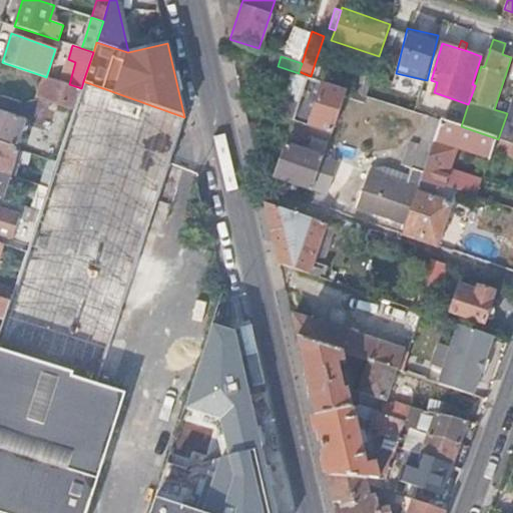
[(378,60),(373,74),(366,94),(386,101),(397,66),(378,60)]
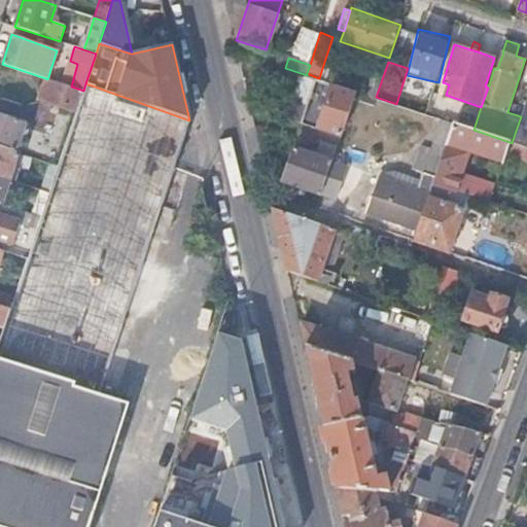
[(319,78),(350,89),(354,75),(323,65),(319,78)]
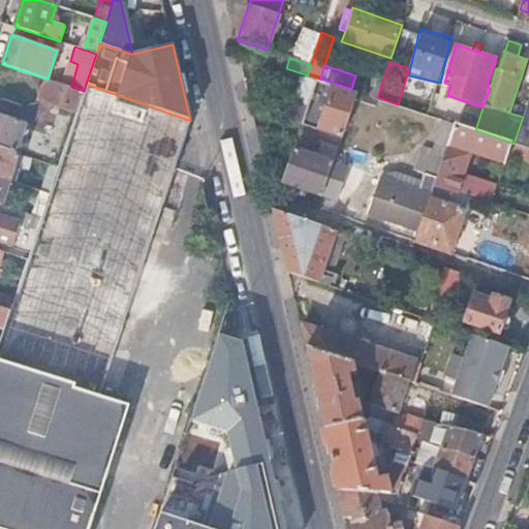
[(377,97),(384,76),(374,73),(367,94),(377,97)]
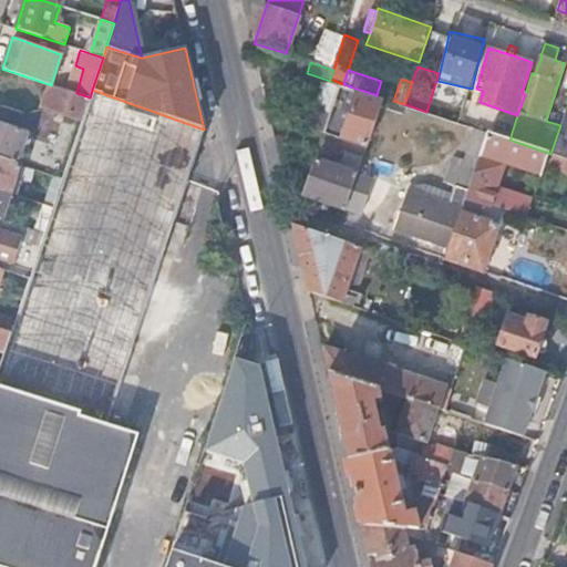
[(368,146),(384,98),(377,95),(343,84),(340,83),(325,132),(368,146)]
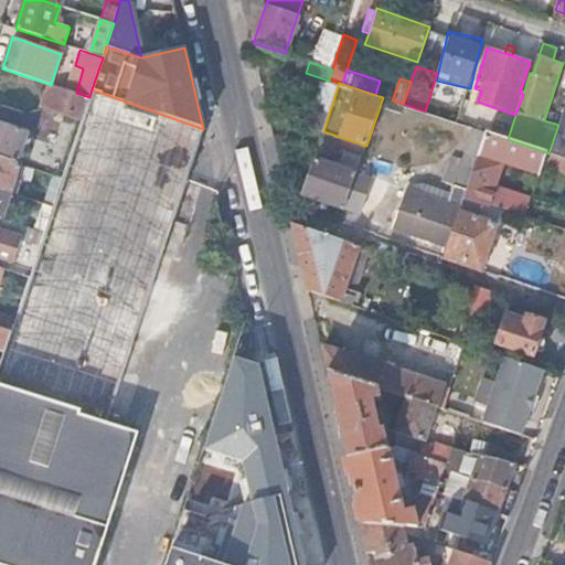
[(41,108),(82,120),(89,97),(76,93),(51,85),(49,84),(41,108)]
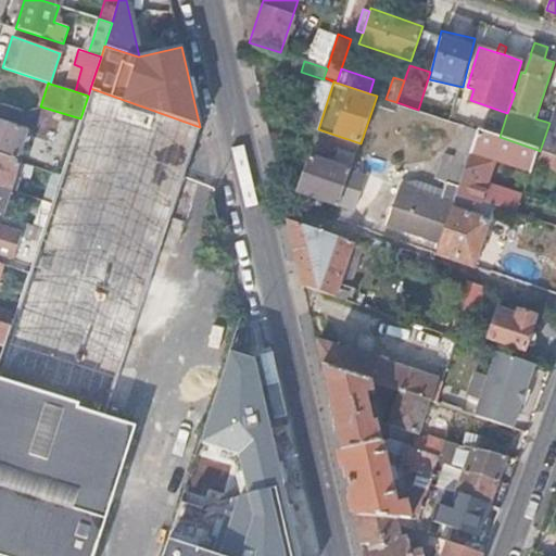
[(0,555),(95,555),(137,426),(119,420),(105,416),(122,365),(151,276),(200,127),(90,88),(89,92),(88,96),(80,118),(62,175),(51,205),(43,229),(38,245),(30,267),(29,273),(11,326),(1,356),(0,357),(0,555)]
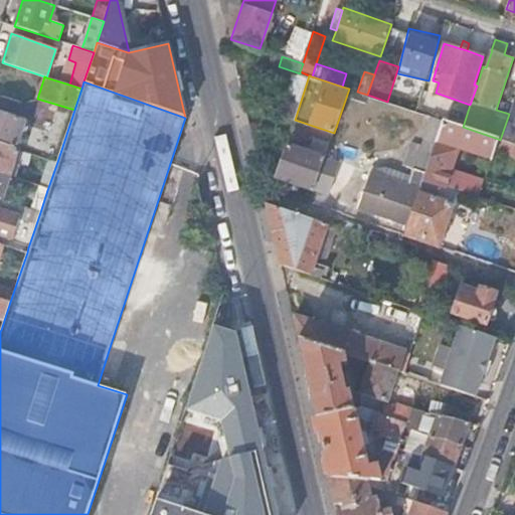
[(514,101),(513,101),(509,114),(500,140),(512,144),(514,136),(514,135),(514,125),(514,126),(514,124),(514,101)]
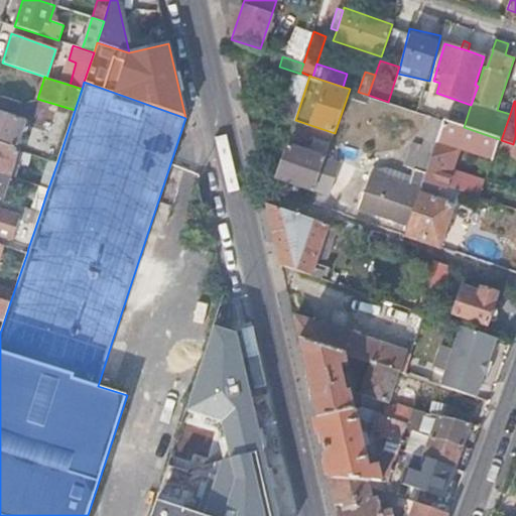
[(0,114),(0,143),(14,148),(23,122),(0,114)]
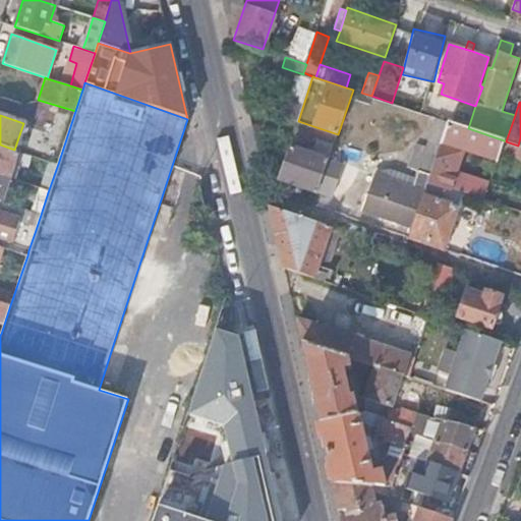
[(317,138),(335,145),(338,134),(298,121),(295,131),(317,138)]
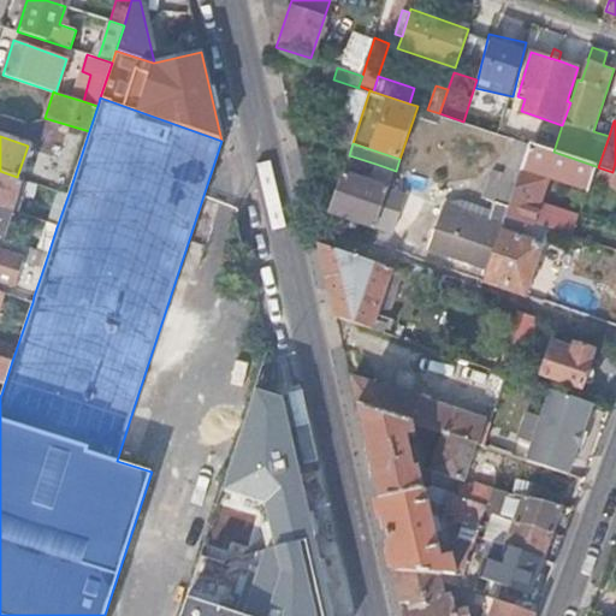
[(554,152),(529,144),(515,188),(509,206),(505,214),(505,215),(531,224),(531,221),(539,199),(546,175),(582,187),(580,195),(586,196),(596,166),(554,152)]
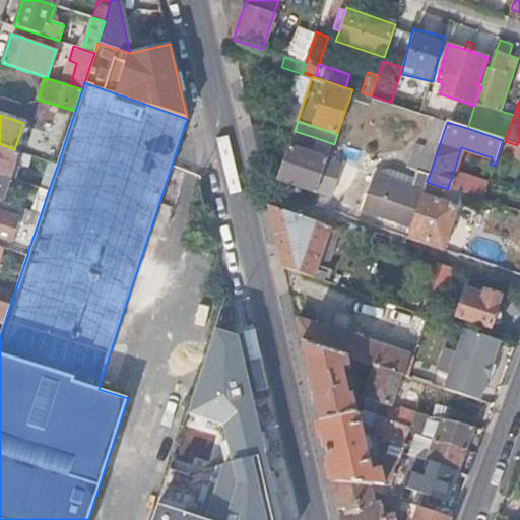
[(279,180),(317,193),(334,144),(317,138),(313,150),(290,143),(279,180)]
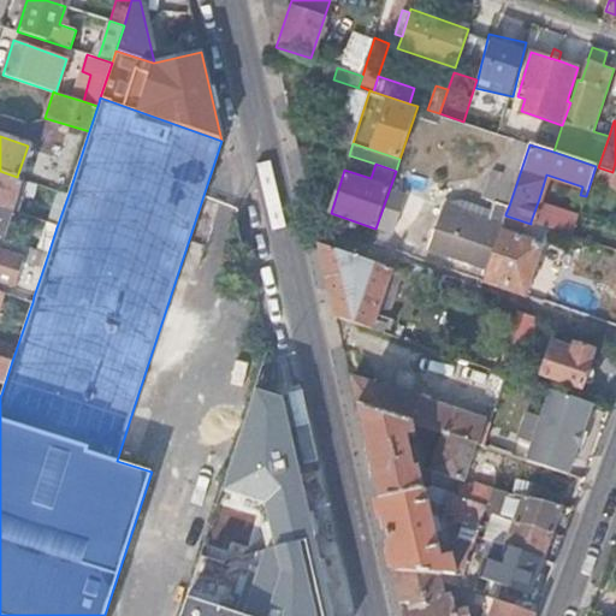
[(0,207),(10,212),(21,178),(17,177),(0,171),(0,207)]
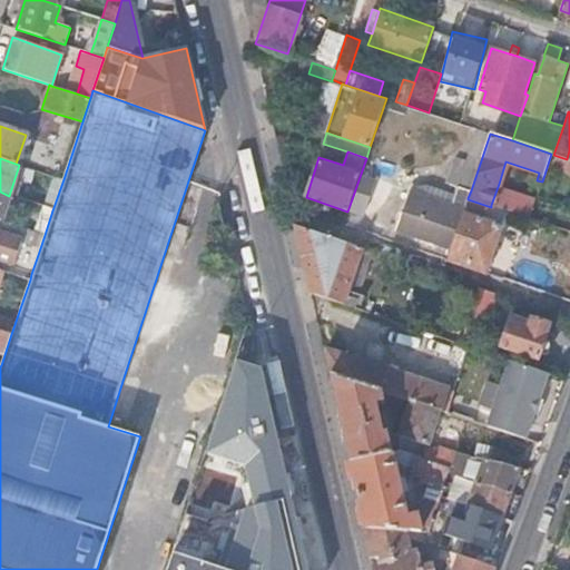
[(471,190),(477,174),(458,167),(459,165),(451,161),(445,176),(450,184),(455,186),(471,190)]
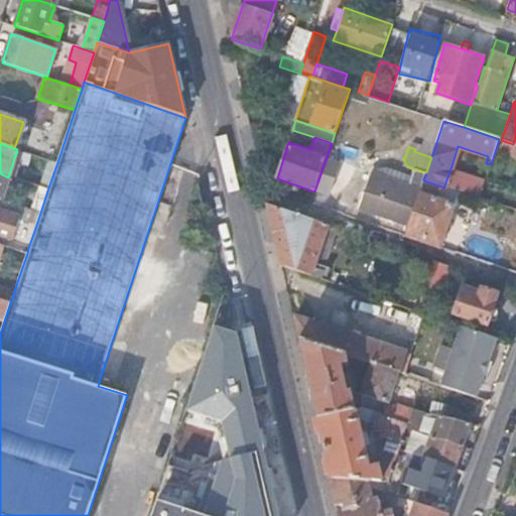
[(38,187),(47,190),(57,162),(47,159),(38,187)]
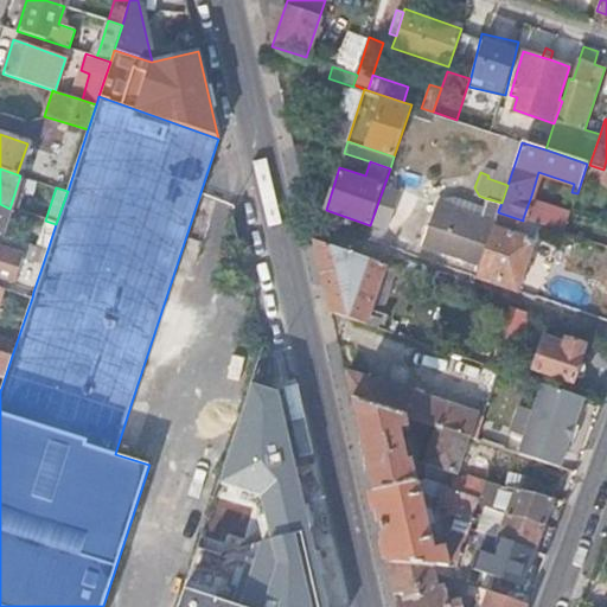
[(531,196),(523,218),(540,224),(563,232),(572,210),(531,196)]
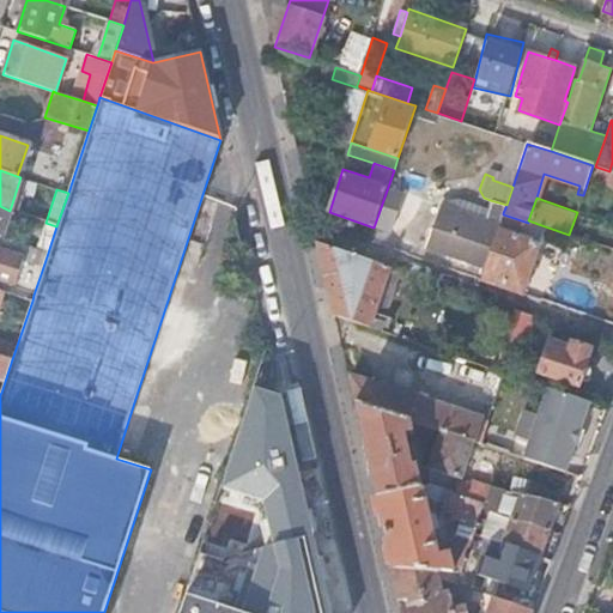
[(456,211),(442,206),(429,248),(485,266),(503,214),(503,213),(507,205),(490,200),(489,208),(461,199),(456,211)]
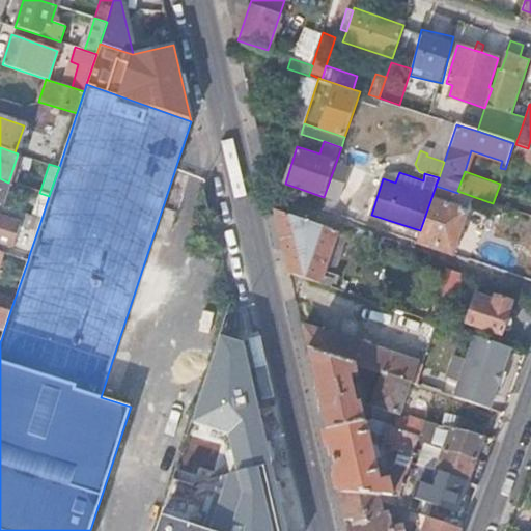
[(371,215),(383,178),(382,177),(369,214),(371,215)]
